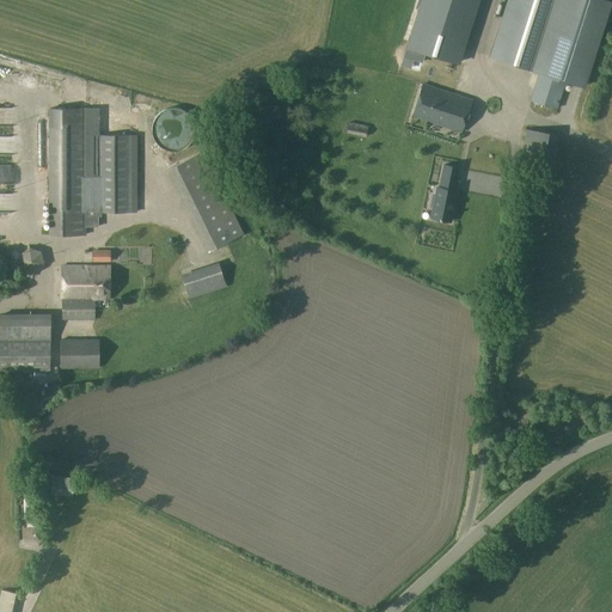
[(610,2),(604,0),(508,0),(490,57),(539,73),(531,101),(557,109),(565,81),(583,87),(610,2)]
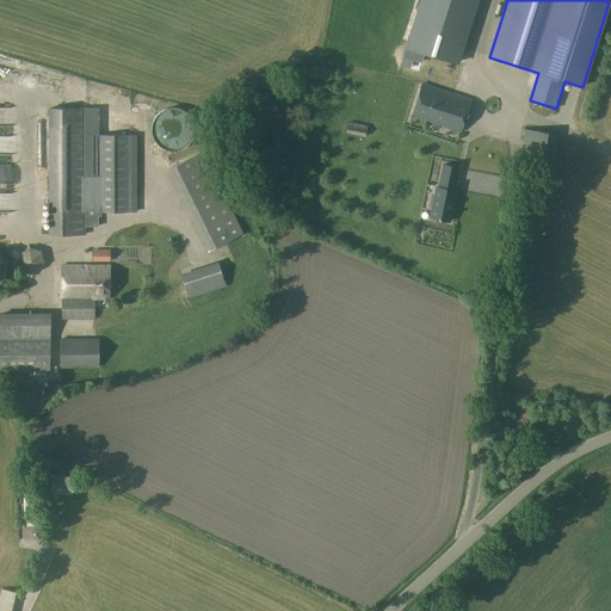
[(414,20),(406,48),(456,63),(464,37),(414,20)]
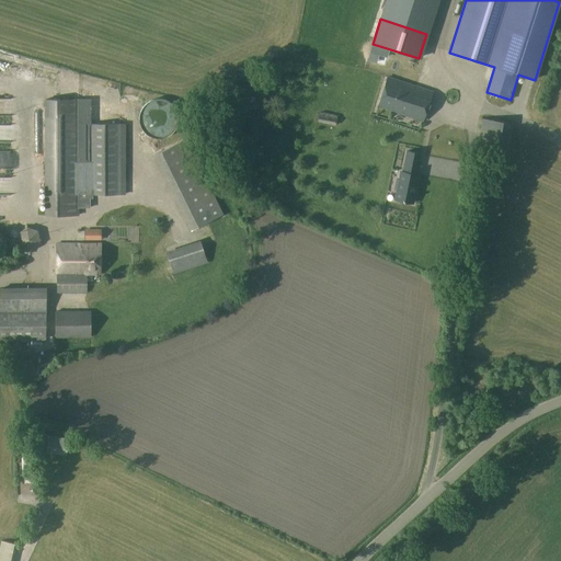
[(387,78),(378,106),(423,122),(433,93),(387,78)]
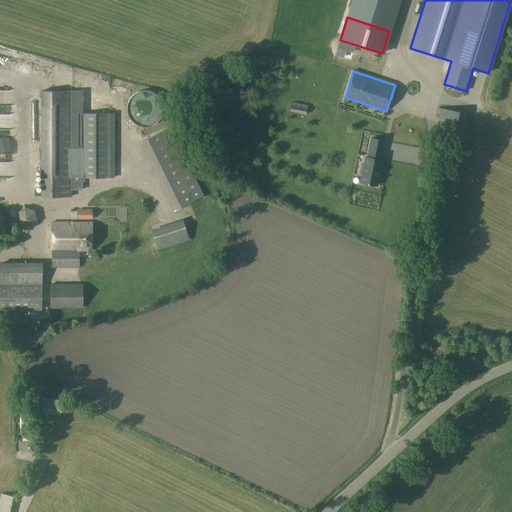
[(24,84),(8,84),(9,115),(25,115),(24,84)]
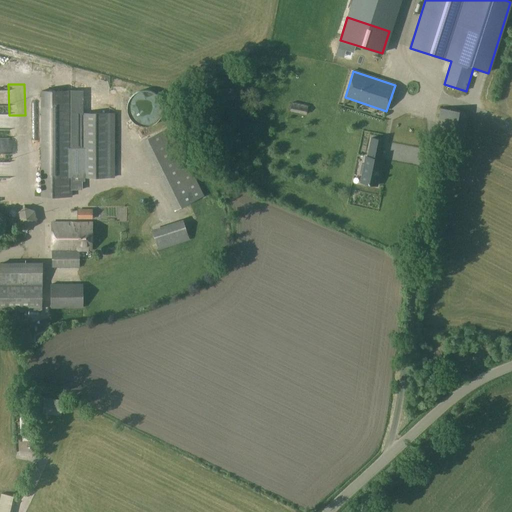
[(234,100),(233,89),(217,90),(218,101),(234,100)]
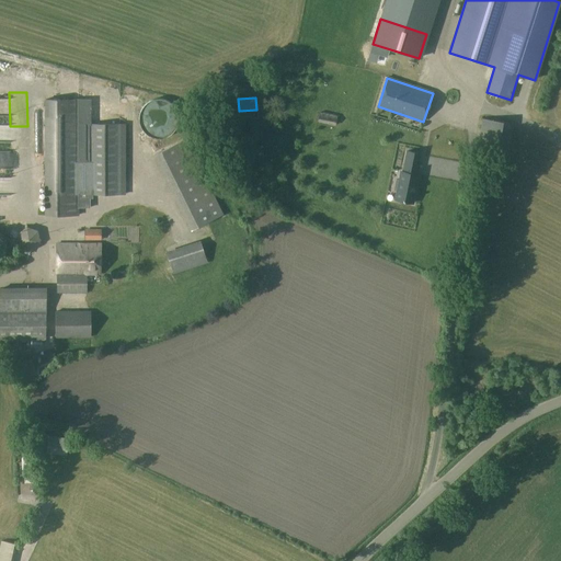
[(77,208),(77,100),(45,100),(45,216),(79,216),(79,208),(77,208)]
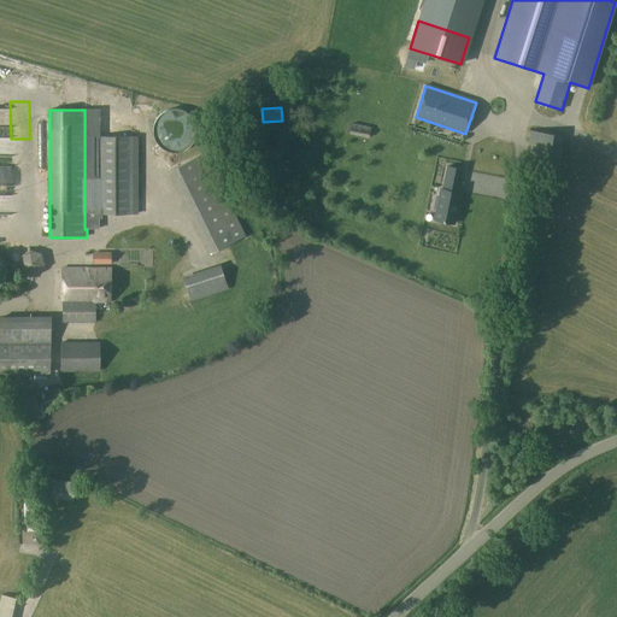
[(100,110),(84,110),(84,229),(87,229),(99,229),(99,215),(100,137),(100,110)]
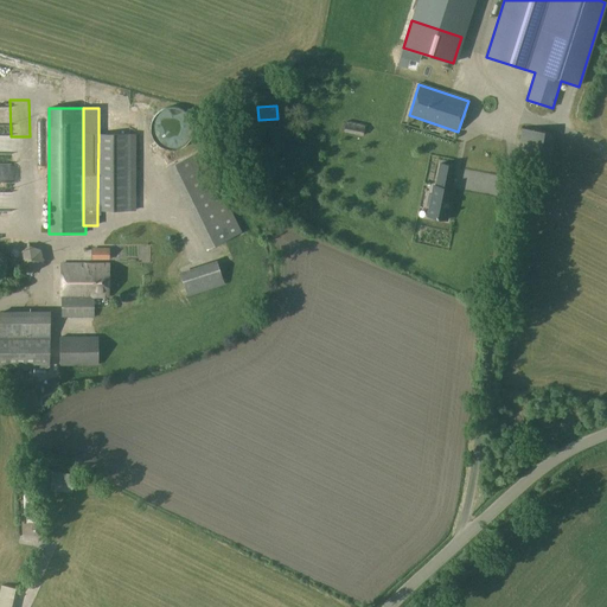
[(363,136),(365,126),(346,122),(344,132),(363,136)]
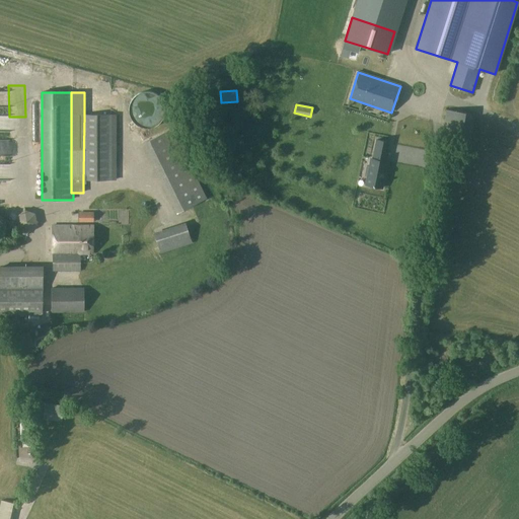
[(112,115),(84,116),(83,180),(112,180),(112,115)]
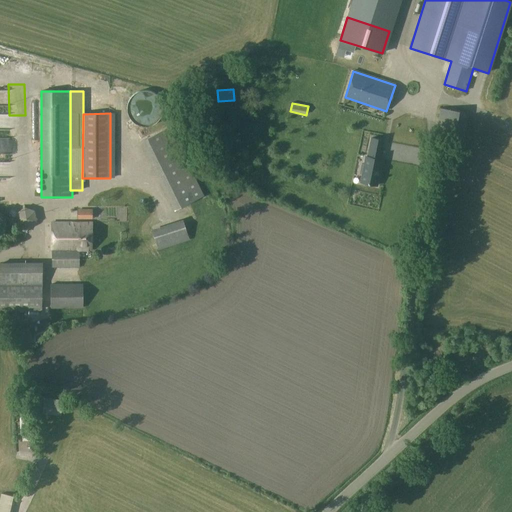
[(138,139),(167,209),(201,195),(191,172),(182,176),(176,161),(166,165),(162,154),(159,155),(150,134),(138,139)]
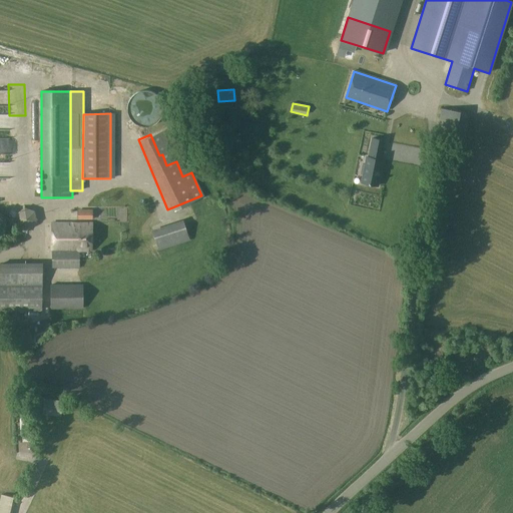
[(0,149),(8,150),(8,137),(0,137),(0,149)]
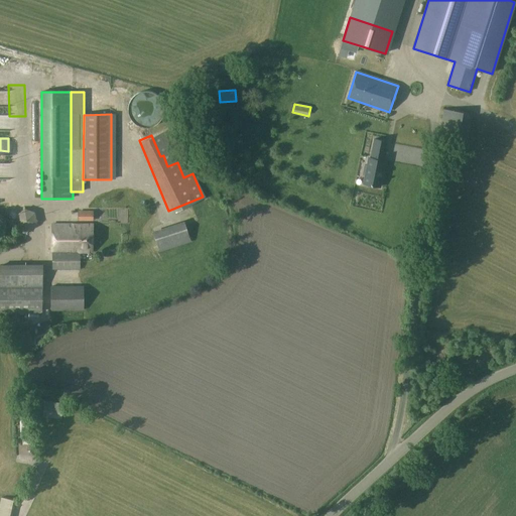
[(387,142),(374,139),(370,158),(369,158),(367,166),(364,165),(363,175),(365,175),(363,183),(380,187),(385,161),(383,161),(387,142)]
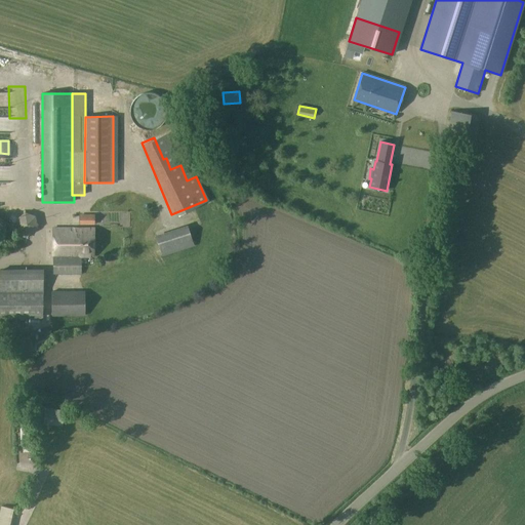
[(119,221),(118,205),(96,206),(97,223),(119,221)]
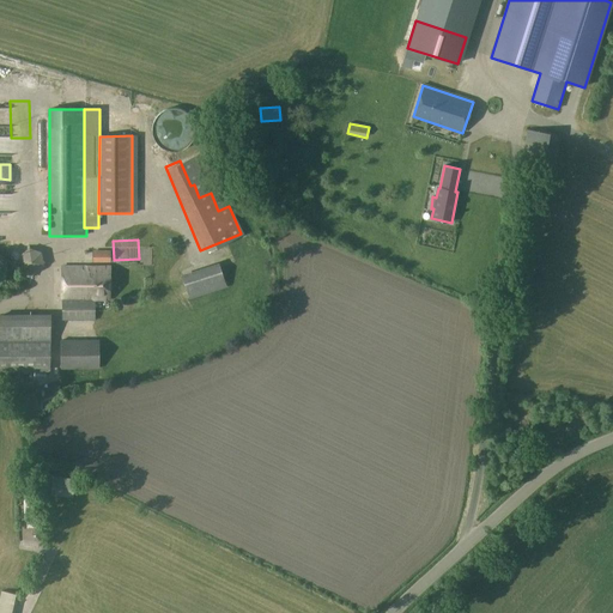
[(12,255),(22,275),(42,266),(32,246),(12,255)]
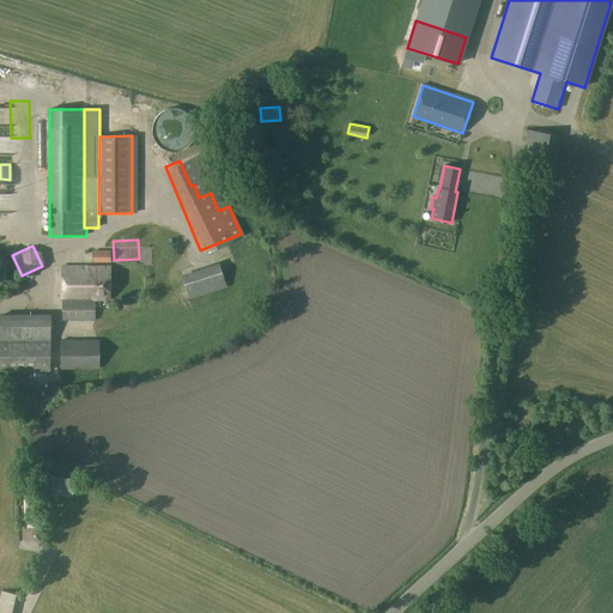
[(109,262),(110,252),(95,252),(95,262),(109,262)]
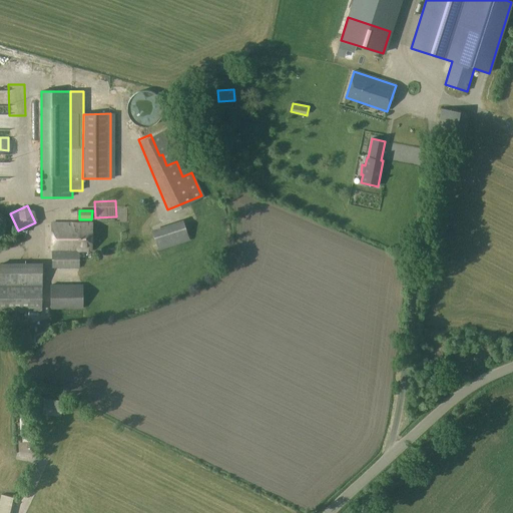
[(155,249),(185,238),(178,219),(148,230),(155,249)]
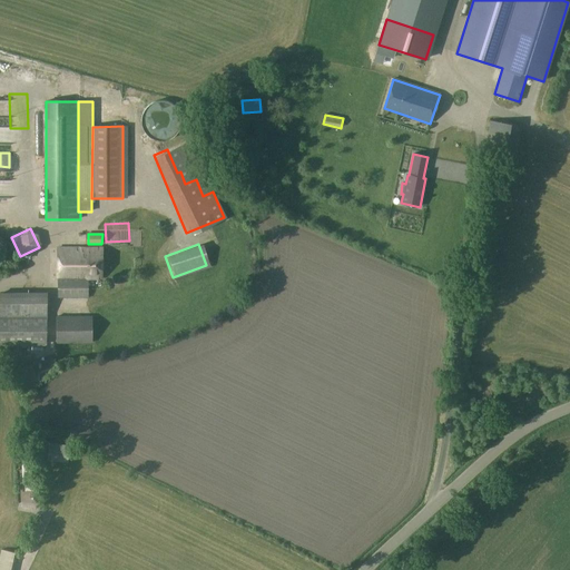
[(58,248),(58,278),(57,278),(58,298),(89,297),(89,278),(101,279),(101,248),(58,248)]
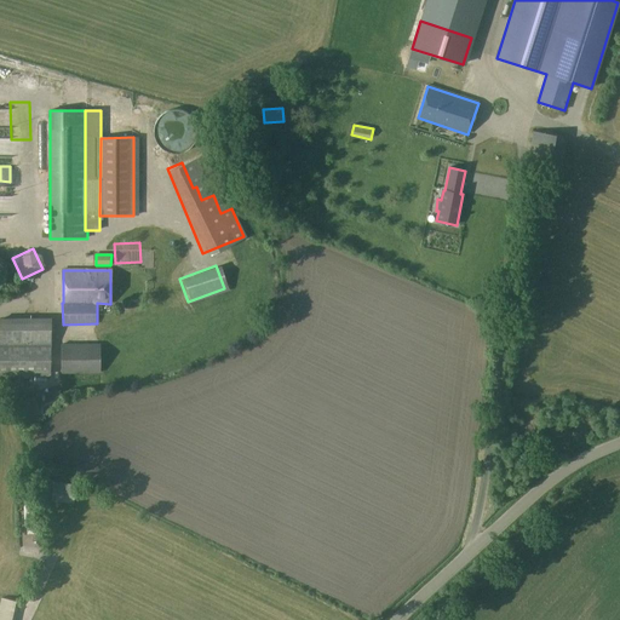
[(50,317),(4,315),(4,327),(0,326),(0,340),(28,343),(28,340),(49,340),(50,317)]
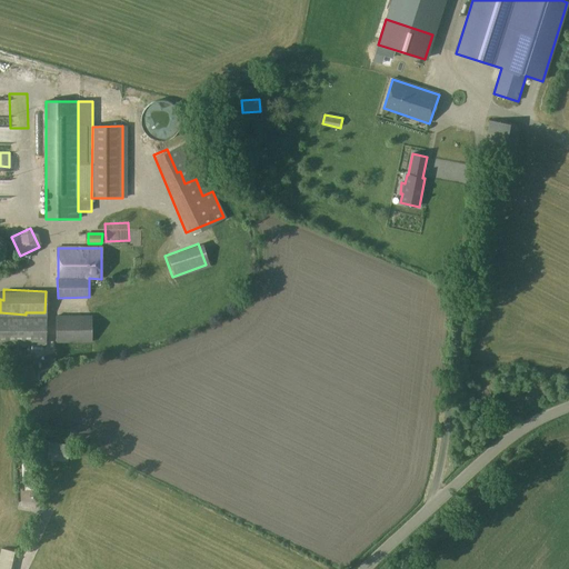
[(92,316),(70,317),(57,317),(56,343),(92,342),(92,316)]
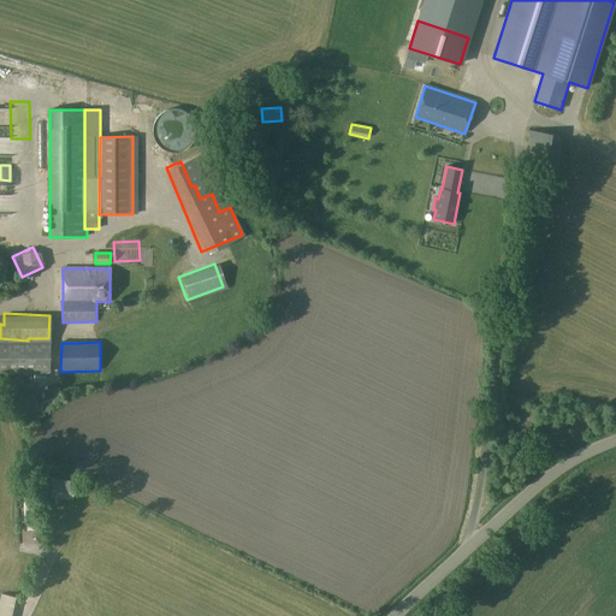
[(0,371),(49,372),(48,343),(0,343),(0,371)]
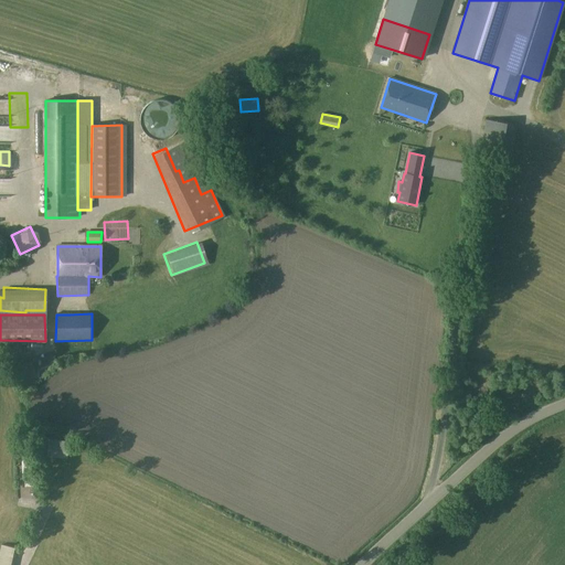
[(49,370),(48,356),(35,358),(36,371),(49,370)]
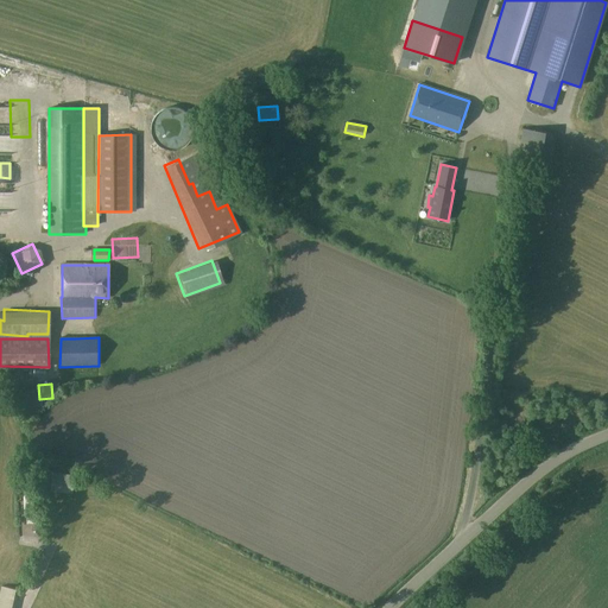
[(0,607),(13,607),(18,590),(1,586),(0,593),(0,607)]
